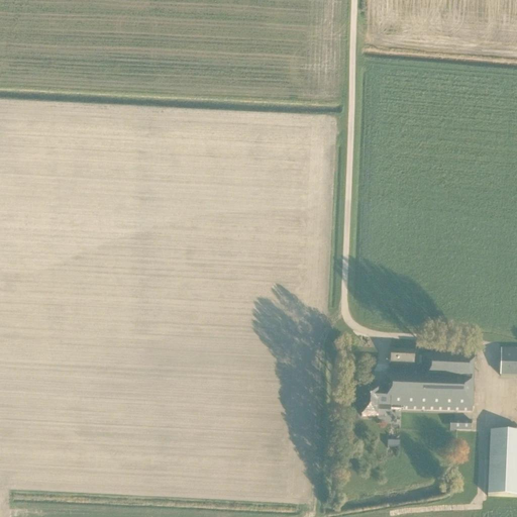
[(516,349),(501,349),(501,377),(516,377),(516,349)]
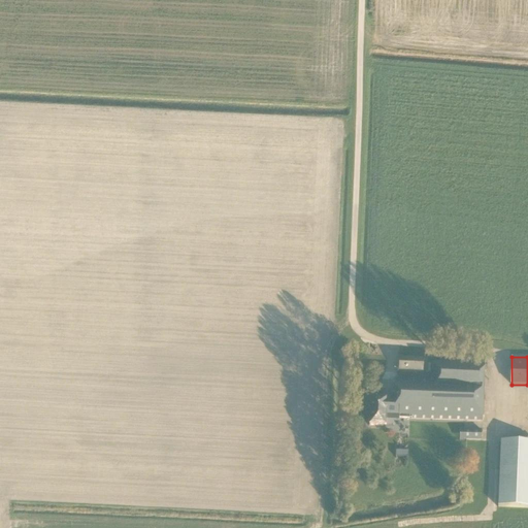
[(422,372),(423,361),(399,360),(398,371),(422,372)]
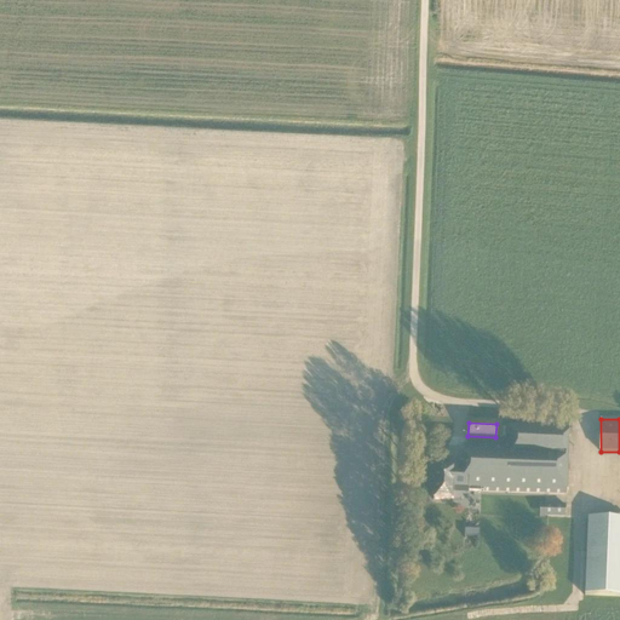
[(469,494),(469,492),(566,495),(569,430),(509,428),(507,448),(464,446),(463,470),(453,470),(453,469),(435,469),(434,500),(452,501),(452,494),(469,494)]
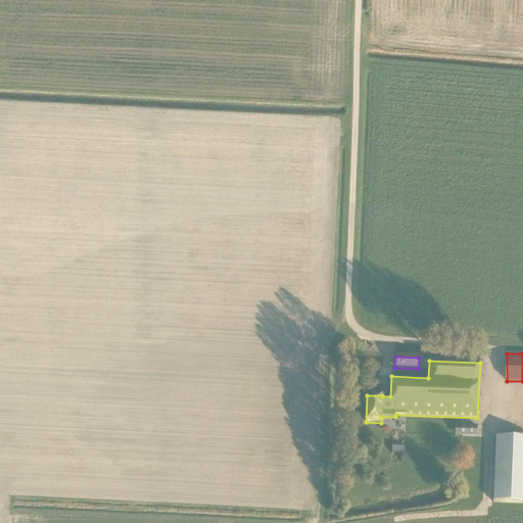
[(477,426),(456,426),(455,437),(476,437),(477,426)]
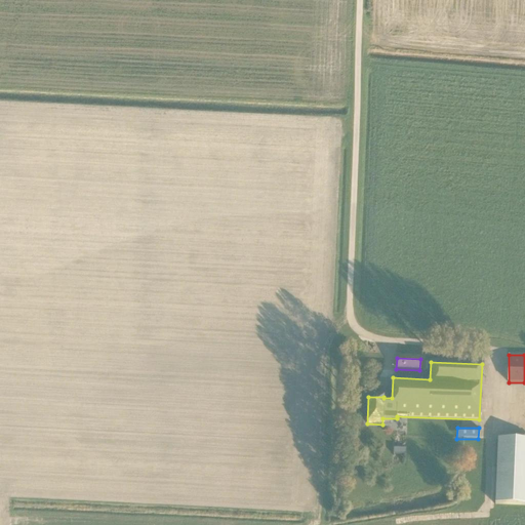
[(524,505),(524,439),(497,439),(494,503),(524,505)]
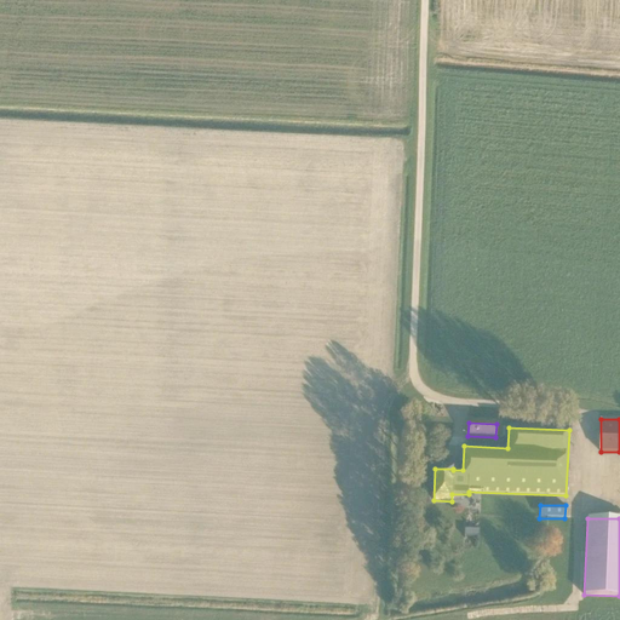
All buildings are outlined.
